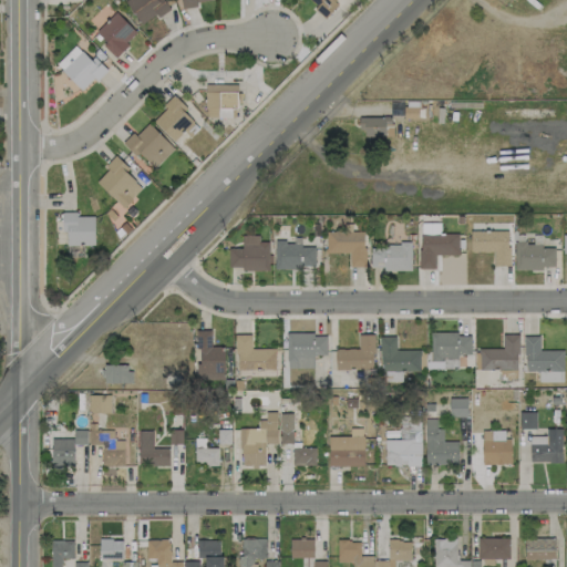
[(126,0),(125,1),(142,26),(168,8),(163,0),(126,0)]
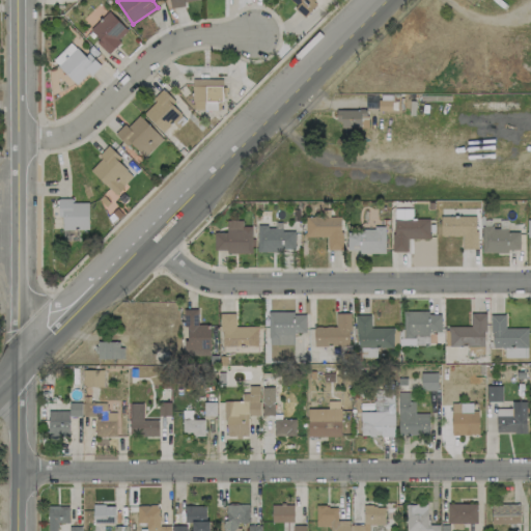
[(194,0),(169,0),(170,8),(185,6),(184,1),(194,0)]
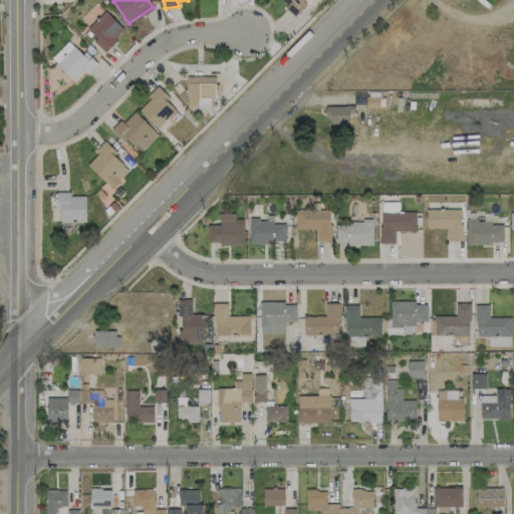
[(278,0),(294,13),(305,0),(278,0)]
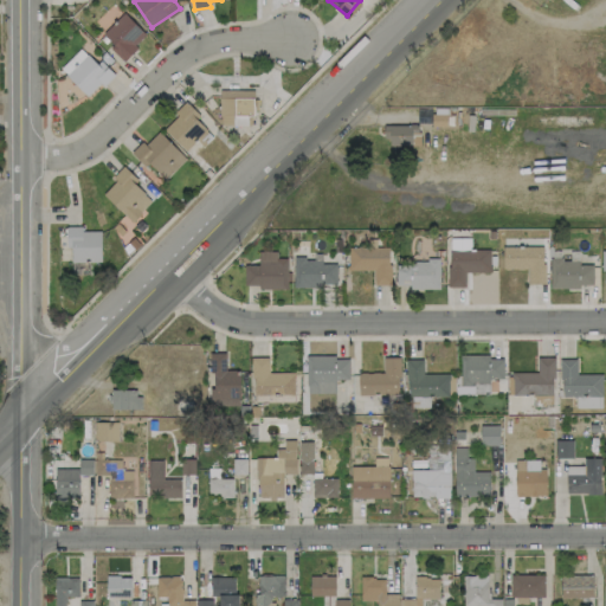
[(147,34),(123,12),(103,34),(113,44),(109,47),(123,60),(147,34)]
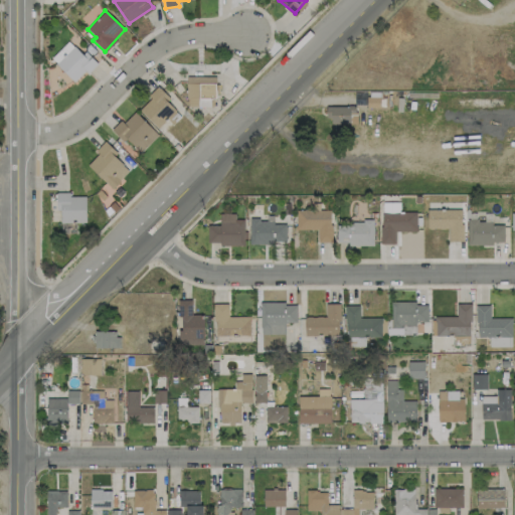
[(98,63),(84,51),(82,54),(67,40),(50,59),(74,81),(84,70),(88,73),(98,63)]
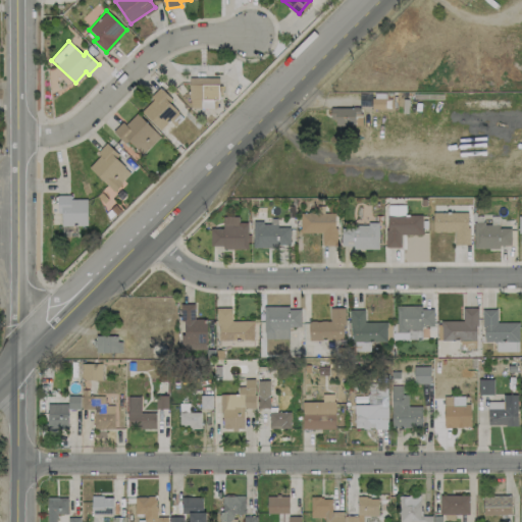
[(212,107),(212,100),(217,100),(218,77),(190,77),(190,107),(212,107)]
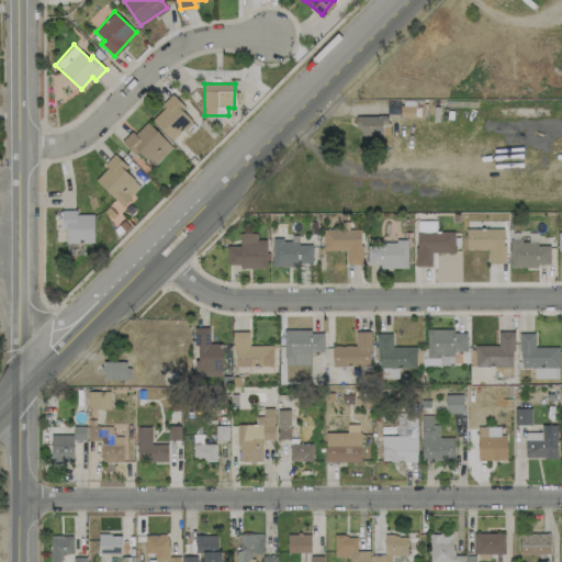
[(150,117),(171,139),(193,119),(172,97),(150,117)]
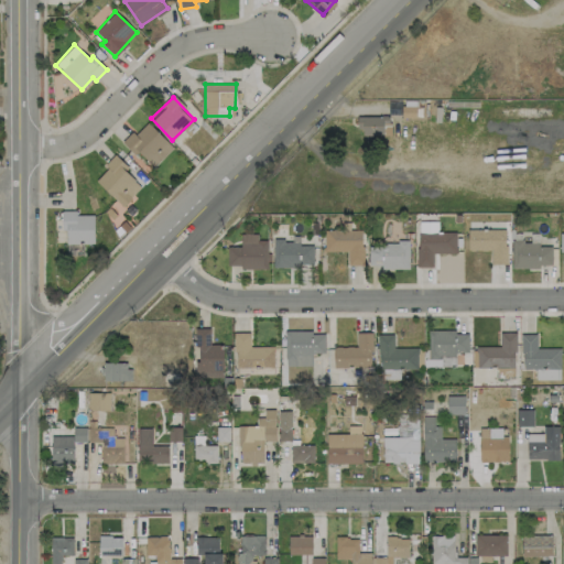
[(390,117),(359,116),(359,136),(390,137),(390,117)]
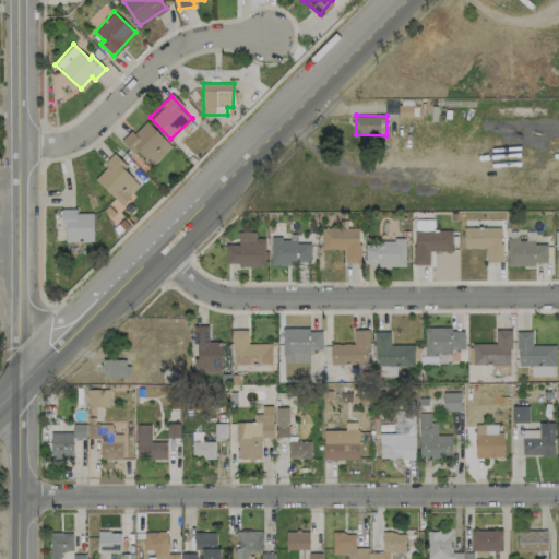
[(150,167),(171,146),(145,119),(123,140),(150,167)]
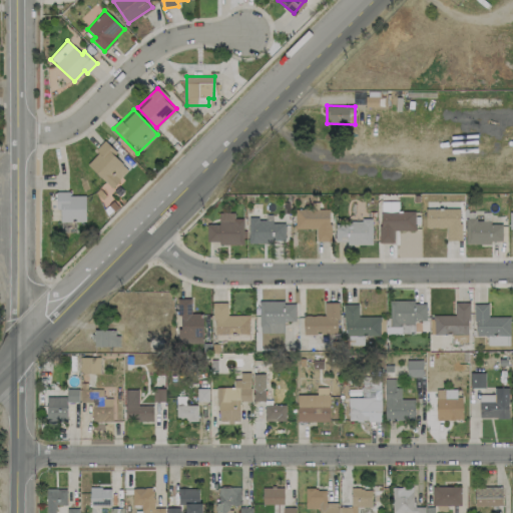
[(87,164),(111,188),(128,170),(113,155),(116,152),(104,140),(93,152),(96,154),(87,164)]
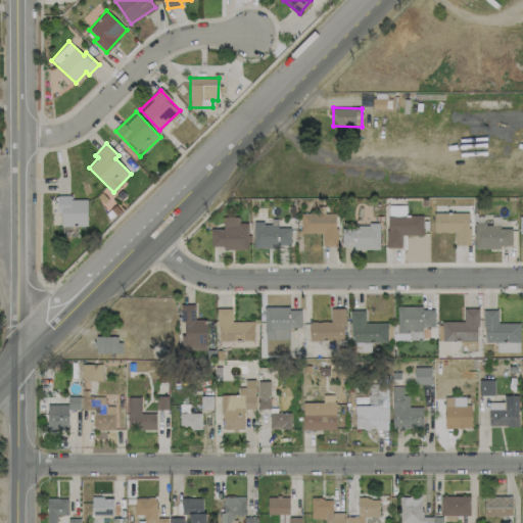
[(87,199),(70,199),(69,195),(57,195),(57,214),(61,214),(61,227),(88,226),(87,199)]
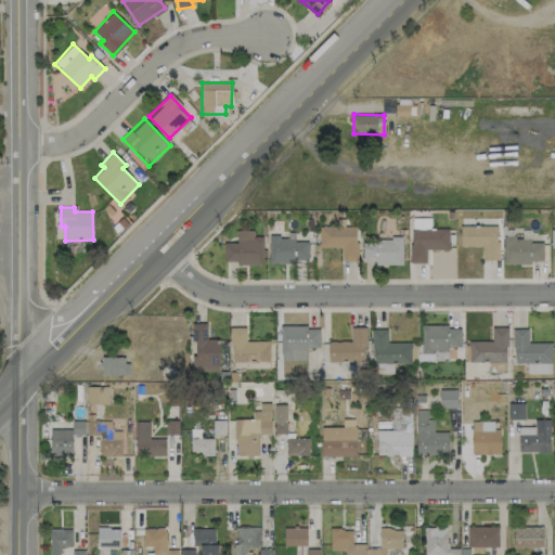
[(411,262),(425,262),(425,249),(449,249),(449,228),(430,229),(430,218),(411,218),(411,262)]
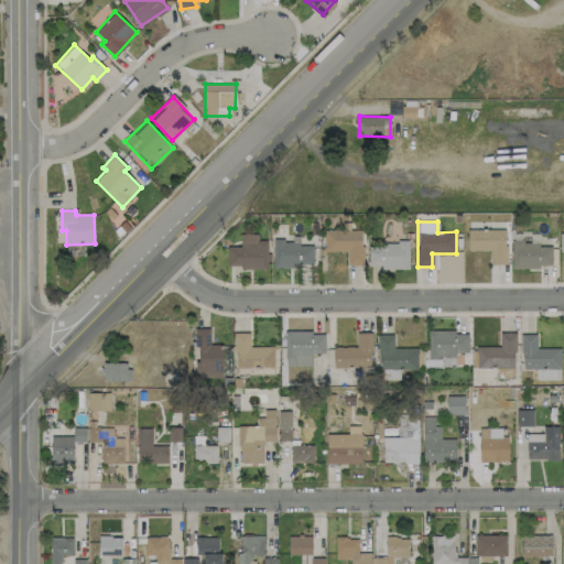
[(347,264),(362,264),(362,230),(325,229),(324,251),(348,252),(347,264)]
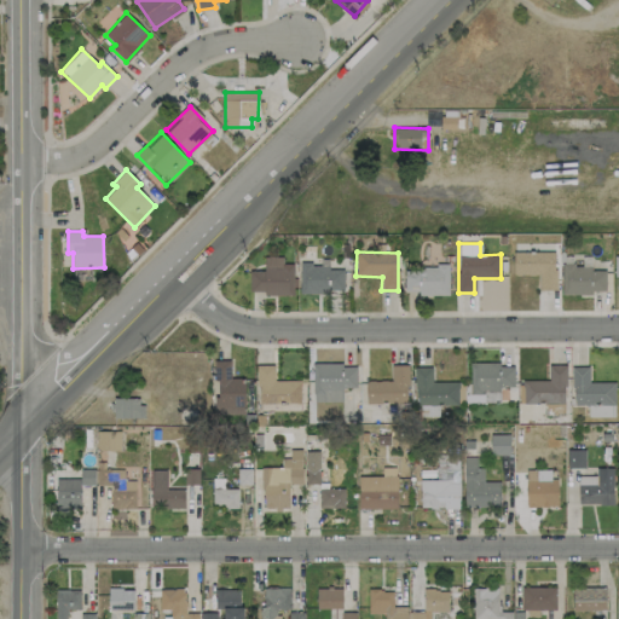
[(555,252),(513,252),(513,275),(538,275),(538,290),(555,289),(555,252)]
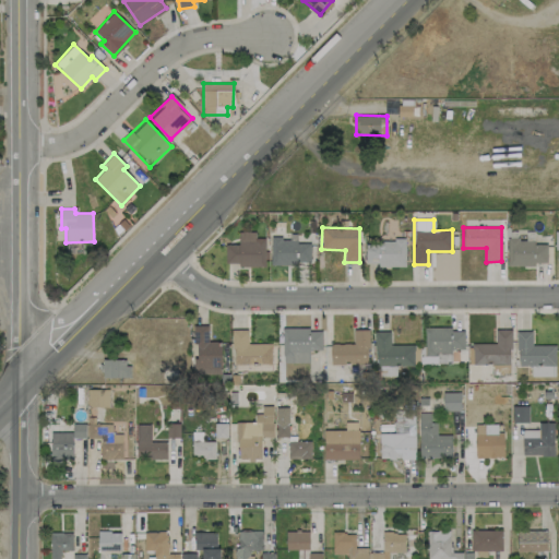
[(226,245),(225,263),(237,263),(237,266),(264,268),(264,238),(254,238),(254,232),(238,232),(238,245),(226,245)]
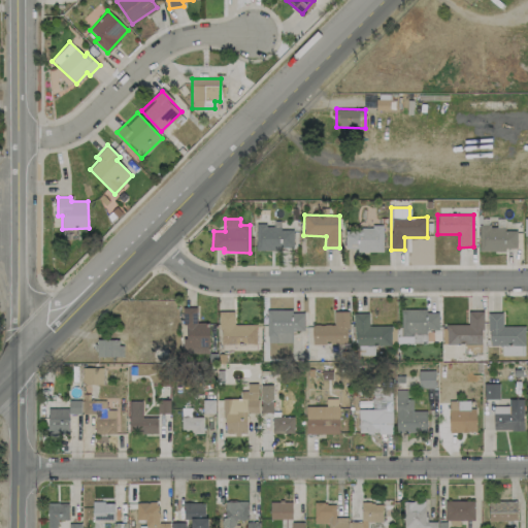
[(255,227),(256,250),(293,249),(293,226),(255,227)]
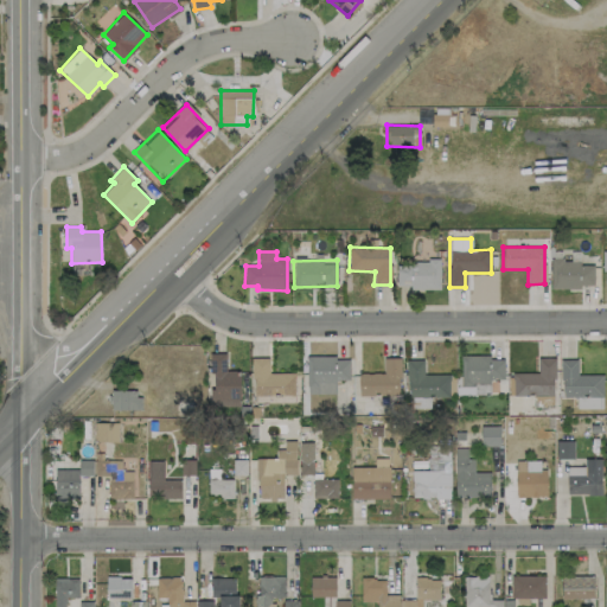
[(593,288),(594,264),(580,264),(580,260),(550,260),(550,287),(593,288)]
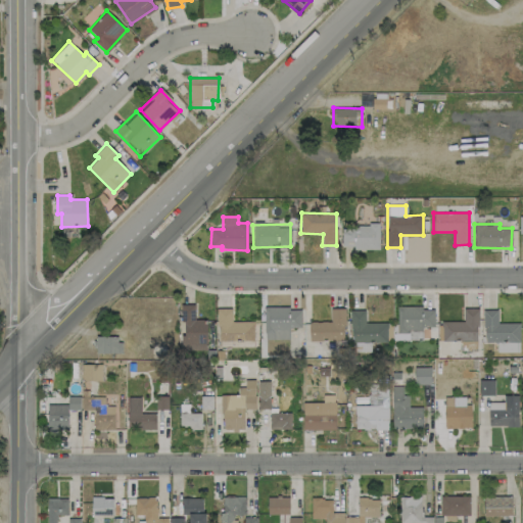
[(379,248),(378,225),(341,226),(341,248),(379,248)]
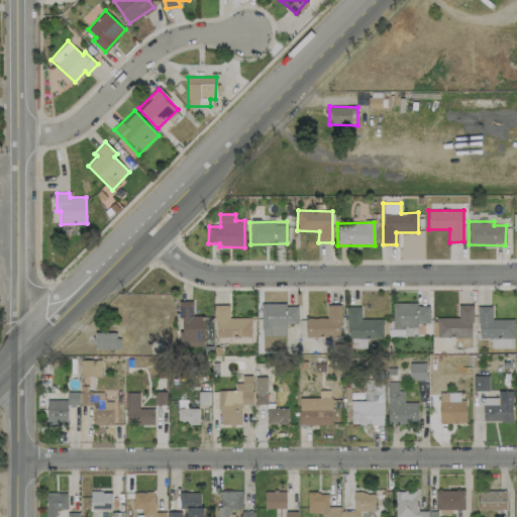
[(181,301),(180,340),(205,340),(205,316),(192,315),(193,301),(181,301)]
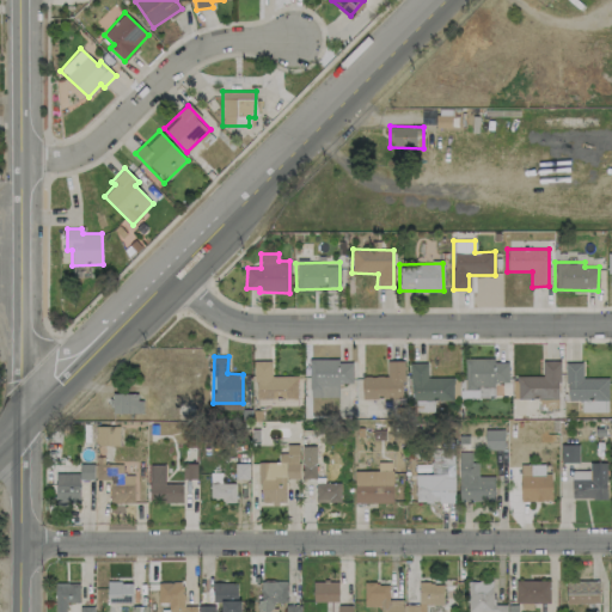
[(352,360),(308,361),(310,397),(338,397),(338,383),(353,383),(352,360)]
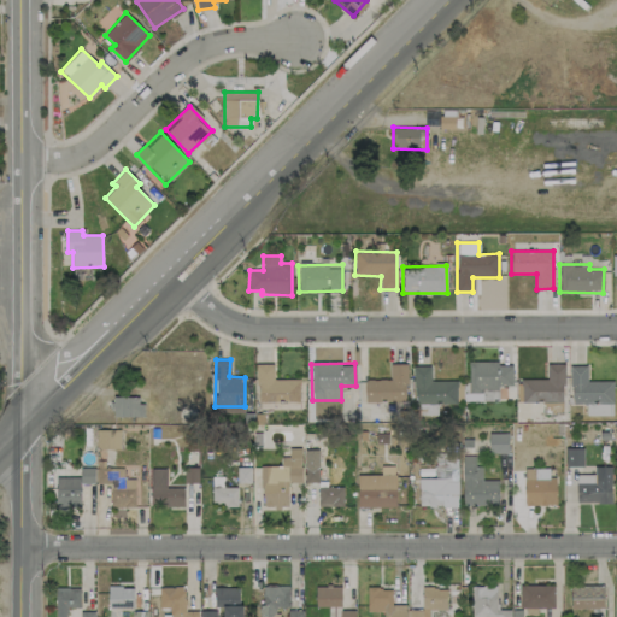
[(469,363),(469,383),(463,383),(463,401),(499,401),(498,386),(512,386),(512,363),(469,363)]
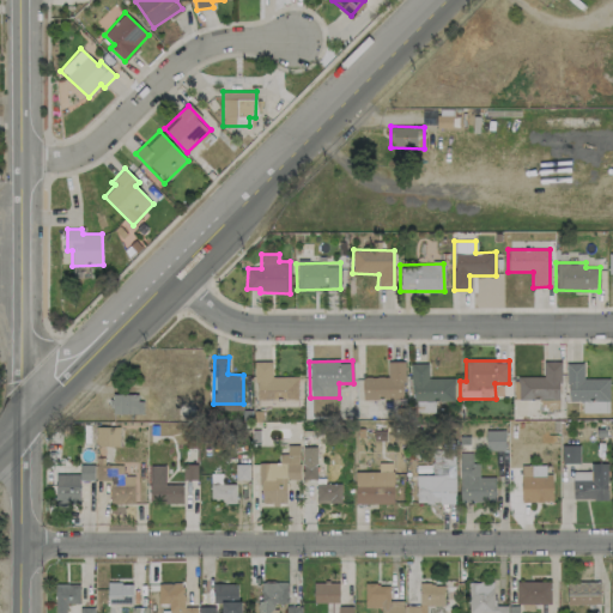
[(297,399),(297,376),(272,377),(271,362),(254,362),(255,400),(297,399)]
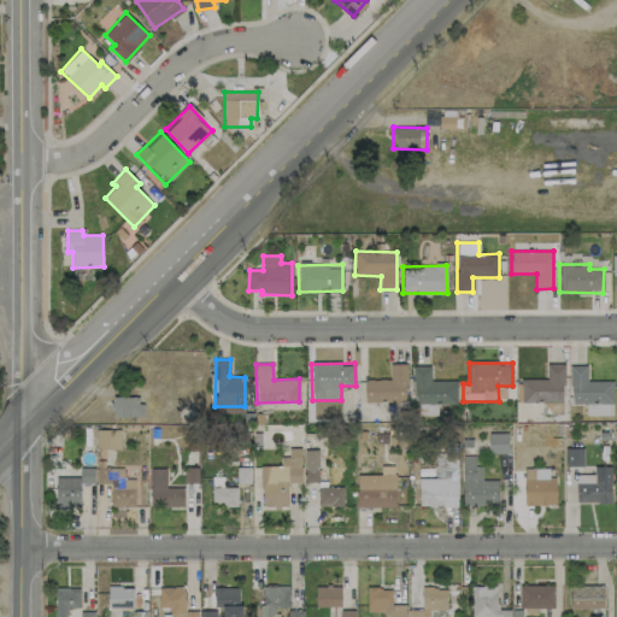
[(406,364),(389,364),(391,380),(364,380),(365,403),(406,401),(406,364)]
